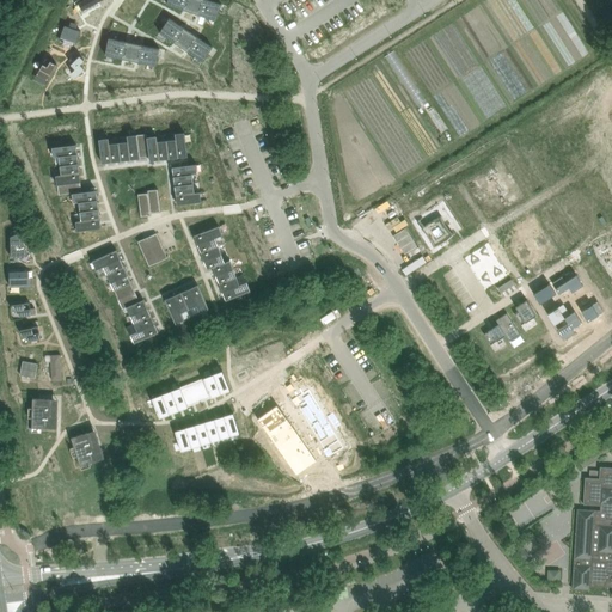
[(86,0),(80,4),(84,10),(101,0),(86,0)]
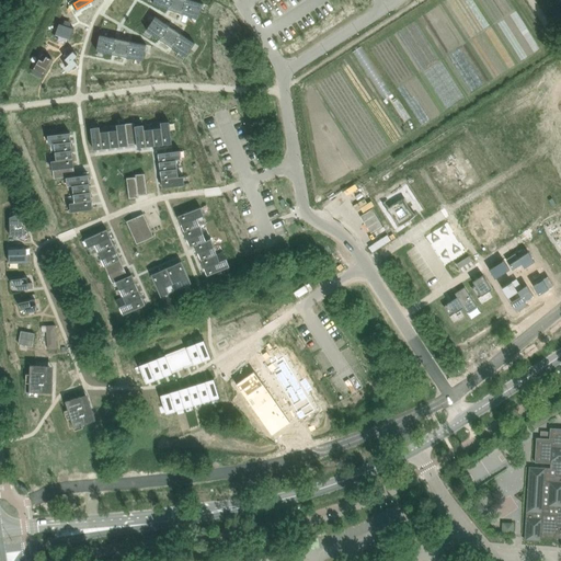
[(167,0),(153,0),(152,3),(175,11),(178,3),(167,0)]
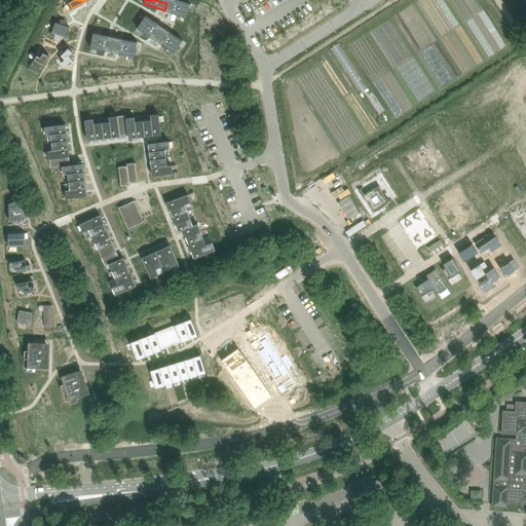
[(180,0),(167,0),(166,3),(188,10),(190,3),(180,0)]
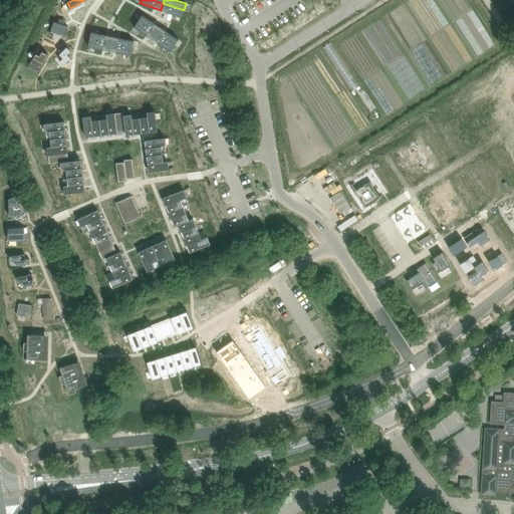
[(163,3),(161,10),(182,17),(184,10),(163,3)]
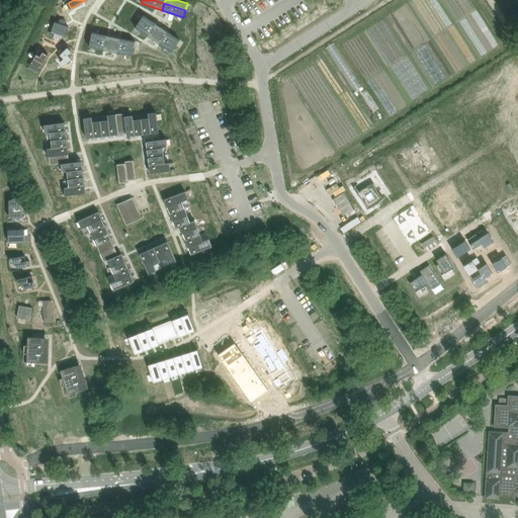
[(144,15),(140,21),(158,33),(162,27),(144,15)]
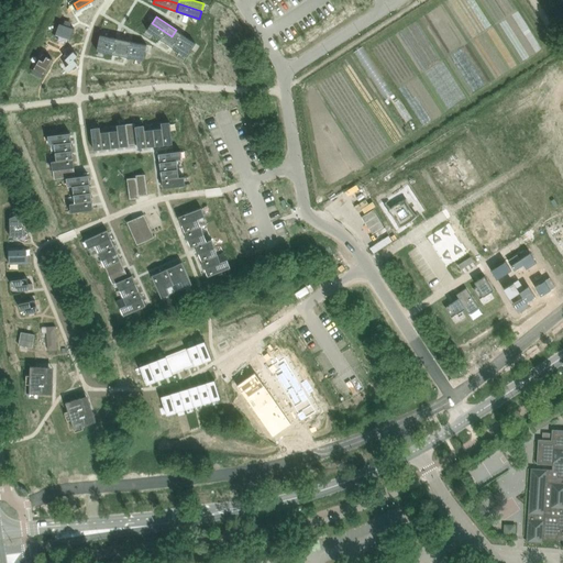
[(59,23),(56,33),(70,39),(75,29),(69,26),(70,23),(65,22),(64,24),(59,23)]
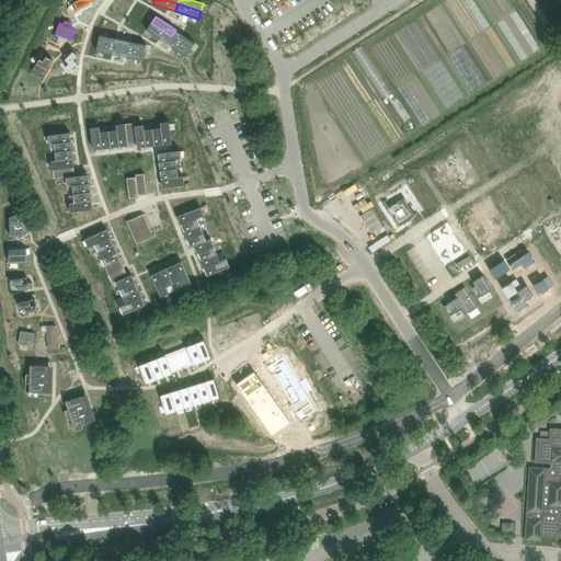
[(151,23),(146,30),(167,43),(171,36),(151,23)]
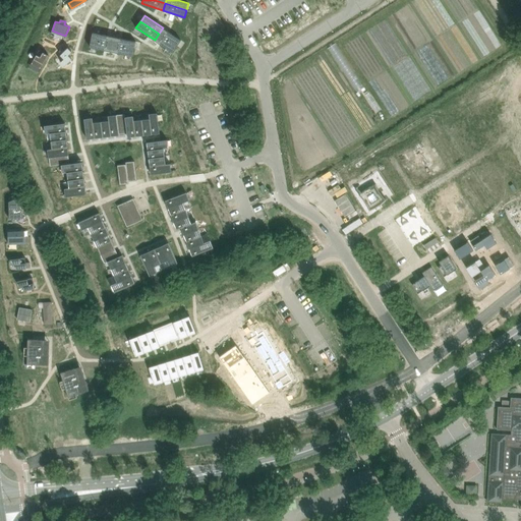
[(163,27),(159,34),(177,46),(181,40),(163,27)]
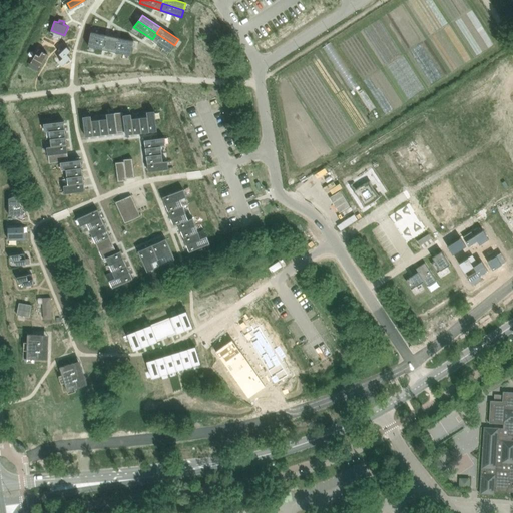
[(91,32),(89,39),(111,43),(112,36),(91,32)]
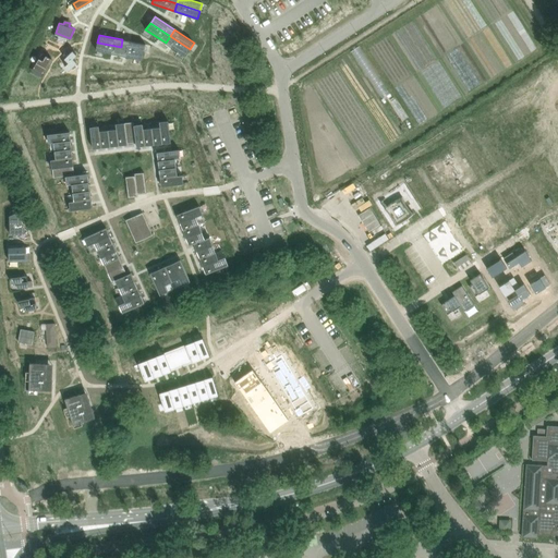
[(170,36),(166,43),(185,56),(190,49),(170,36)]
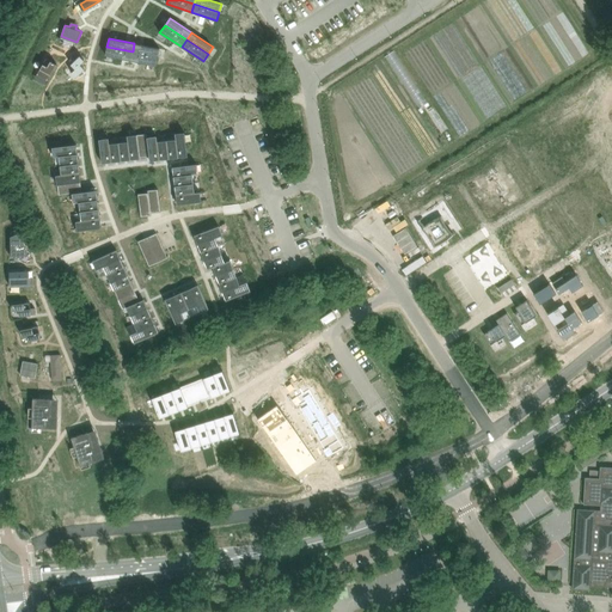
[(134,43),(133,51),(158,57),(160,49),(134,43)]
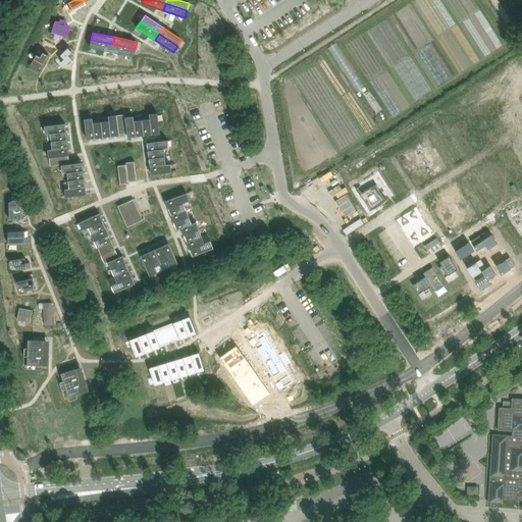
[(91,40),(90,47),(111,52),(113,44),(91,40)]
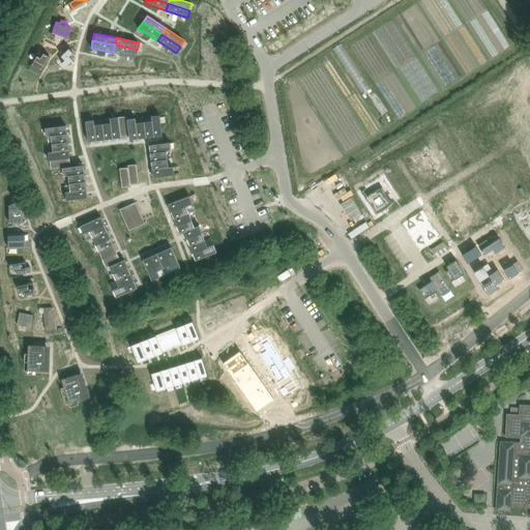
[(115,45),(113,53),(136,57),(137,50),(115,45)]
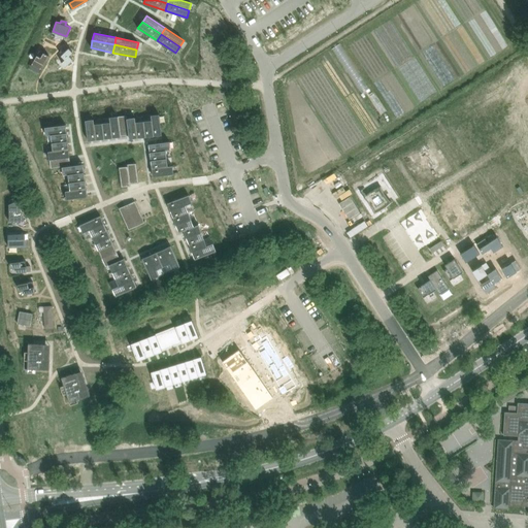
[(69,48),(61,56),(65,60),(62,63),(65,67),(73,60),(69,56),(72,53),(69,48)]
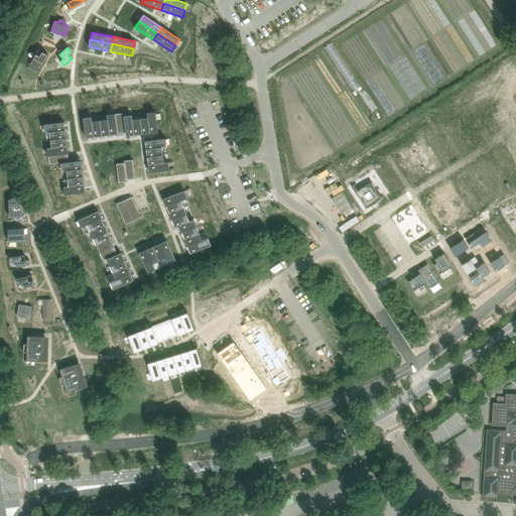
[(38,49),(31,62),(40,68),(47,54),(38,49)]
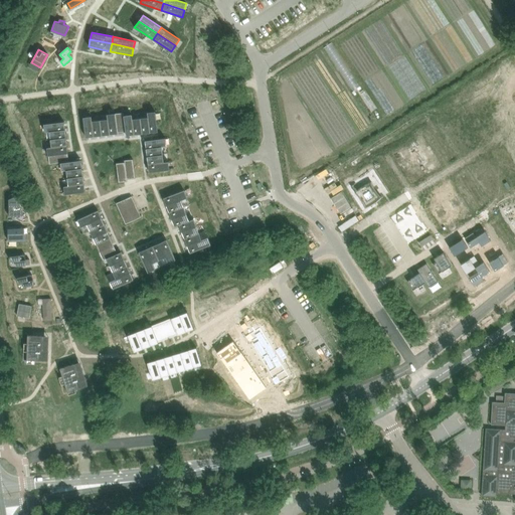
[(155,112),(147,113),(148,117),(150,133),(158,132),(155,112)]
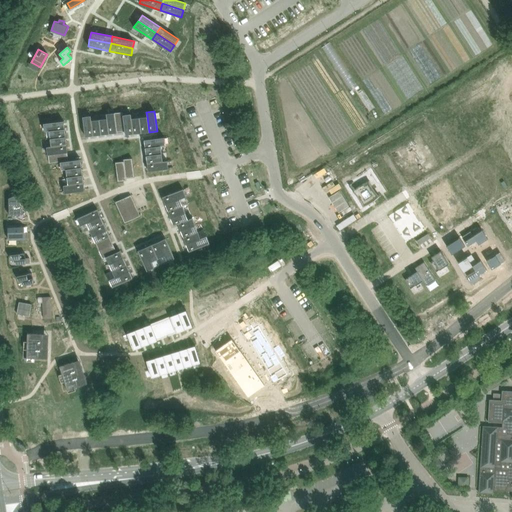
[(123,112),(114,113),(117,132),(125,131),(123,115),(123,112)]
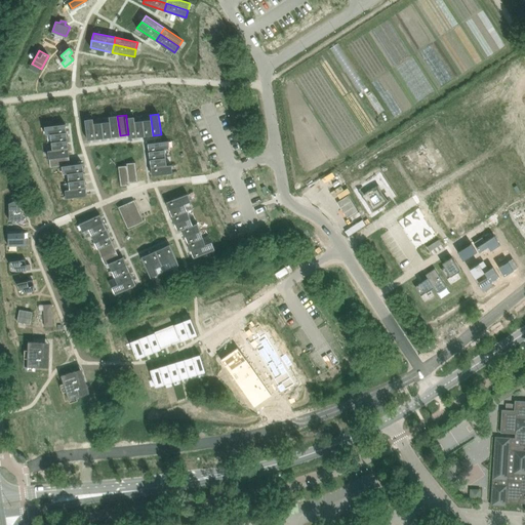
[(117,116),(109,117),(110,121),(112,137),(120,136),(120,135),(117,116)]
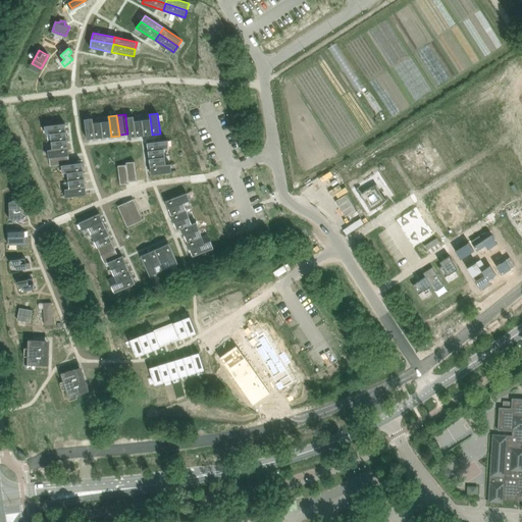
[(134,116),(125,117),(127,134),(127,138),(136,137),(134,120),(134,116)]
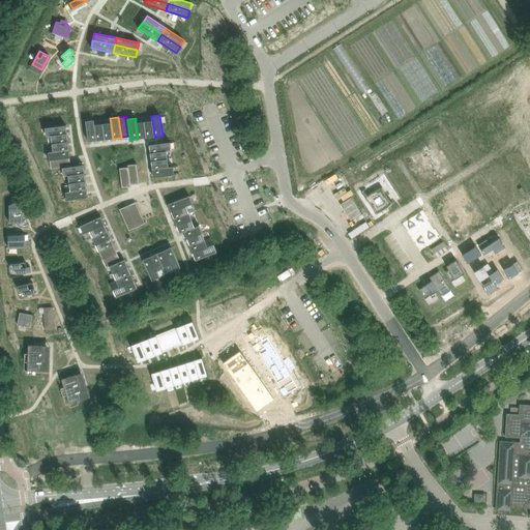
[(94,120),(86,121),(88,142),(96,141),(94,124),(94,120)]
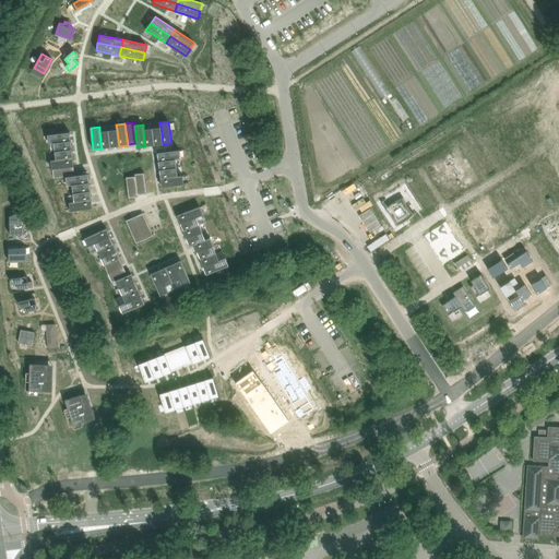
[(161,127),(152,128),(154,145),(163,144),(161,127)]
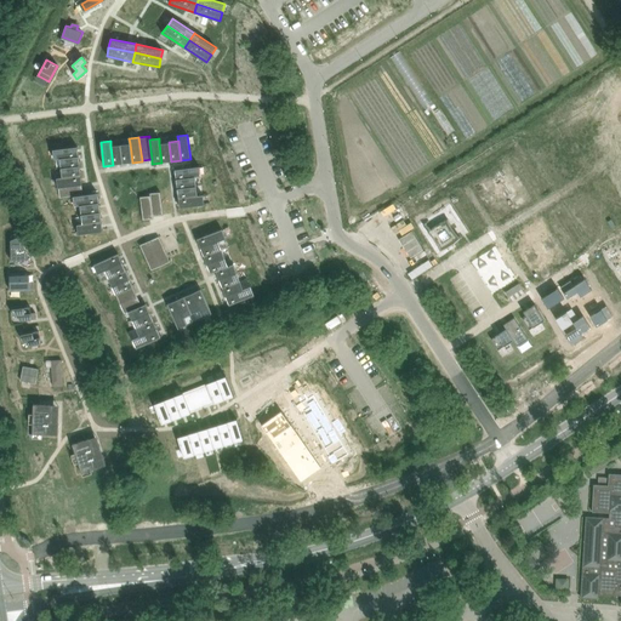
[(169,142),(159,143),(161,163),(171,161),(169,142)]
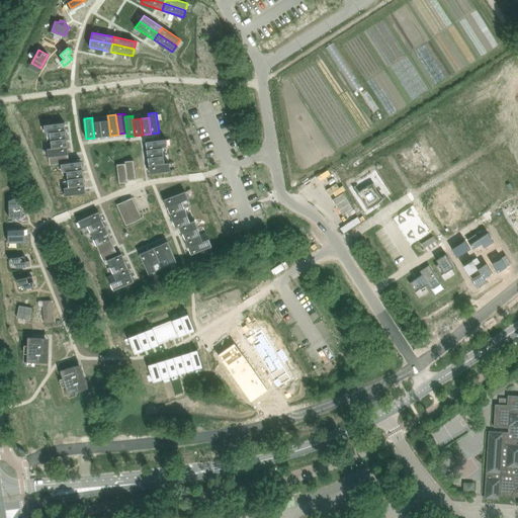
[(108,119),(100,120),(102,137),(110,136),(108,119)]
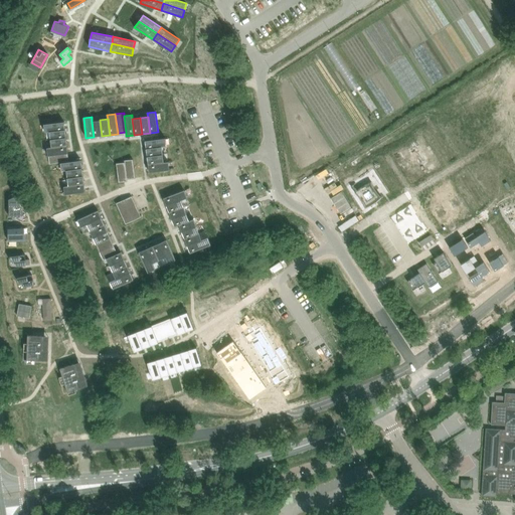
[(100,120),(92,121),(94,137),(102,136),(100,120)]
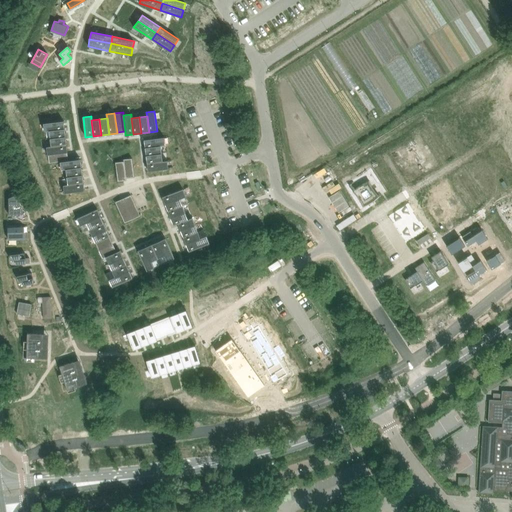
[(64,121),(44,123),(45,131),(49,131),(65,129),(64,121)]
